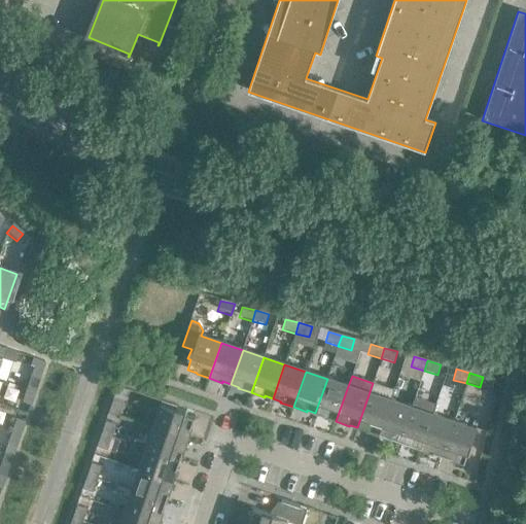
[(29,378),(25,391),(33,393),(37,381),(29,378)]
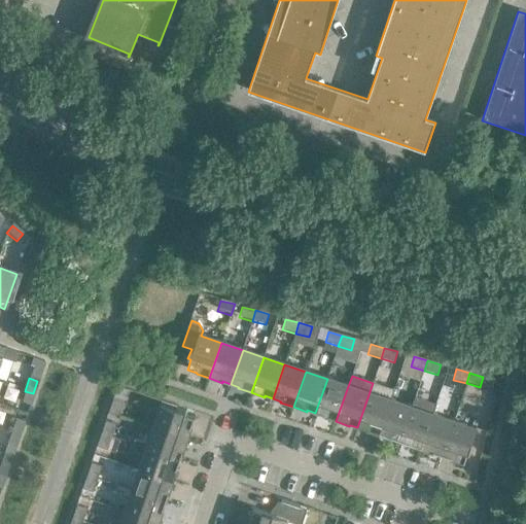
[(348,386),(327,379),(315,413),(323,416),(323,417),(336,421),(348,386)]
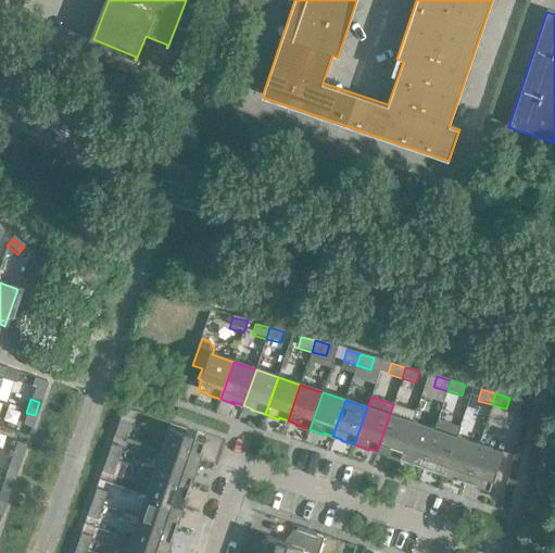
[(415,412),(393,404),(377,451),(386,454),(386,455),(399,460),(412,423),(415,412)]
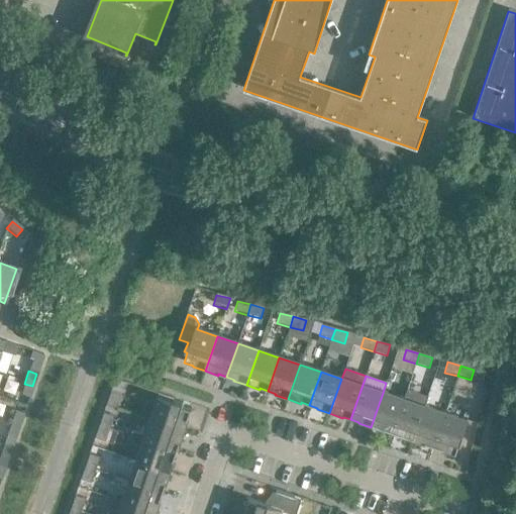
[(32,386),(24,384),(20,396),(28,399),(32,386)]
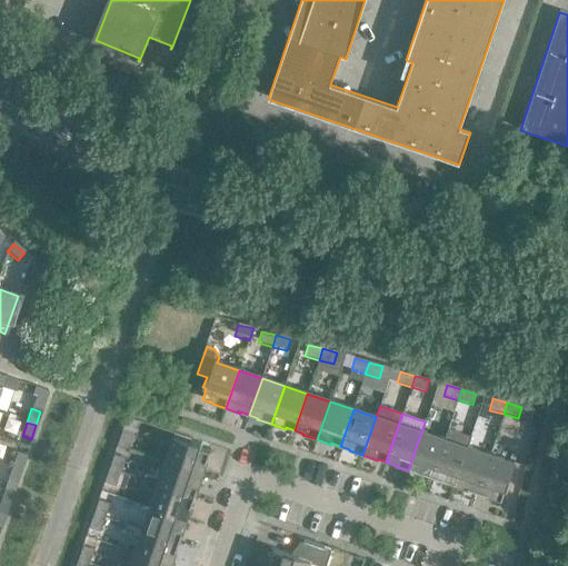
[(448,429),(445,440),(431,477),(440,480),(440,482),(454,486),(467,448),(470,437),(448,429)]
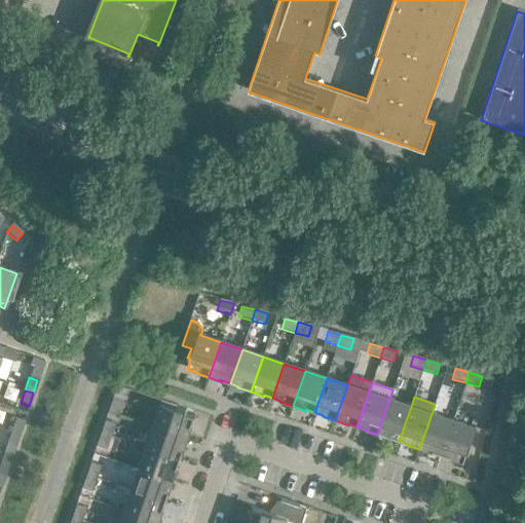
[(122,404),(112,400),(108,413),(118,416),(122,404)]
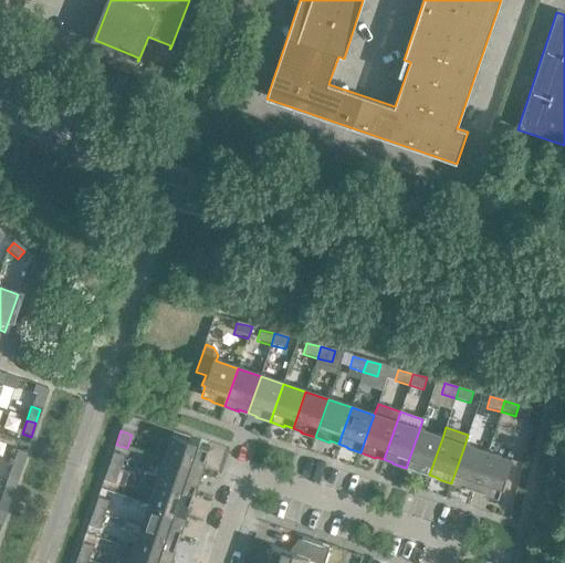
[(442,438),(419,430),(406,468),(420,473),(420,472),(429,475),(442,438)]
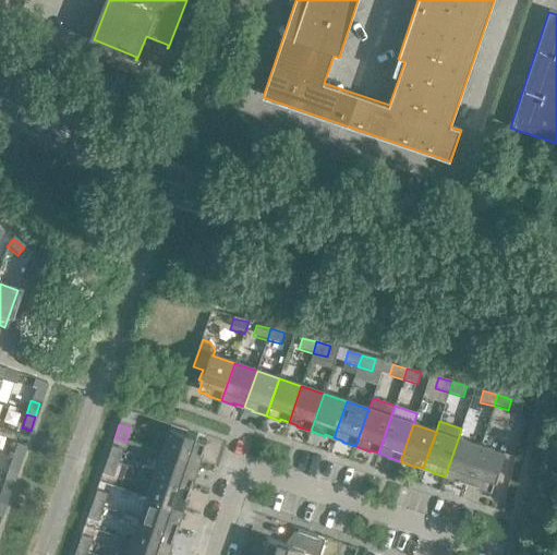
[(169,432),(161,455),(198,468),(204,454),(202,453),(206,444),(195,439),(196,436),(186,433),(185,436),(169,431),(168,432),(169,432)]
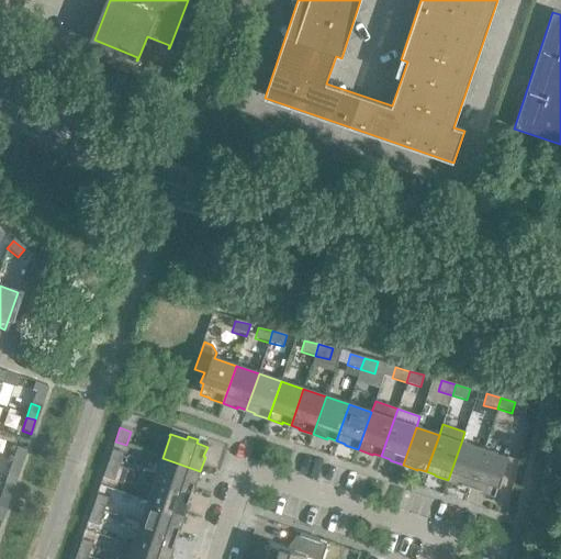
[(483,450),(461,443),(448,480),(462,485),(462,484),(471,487),(483,450)]
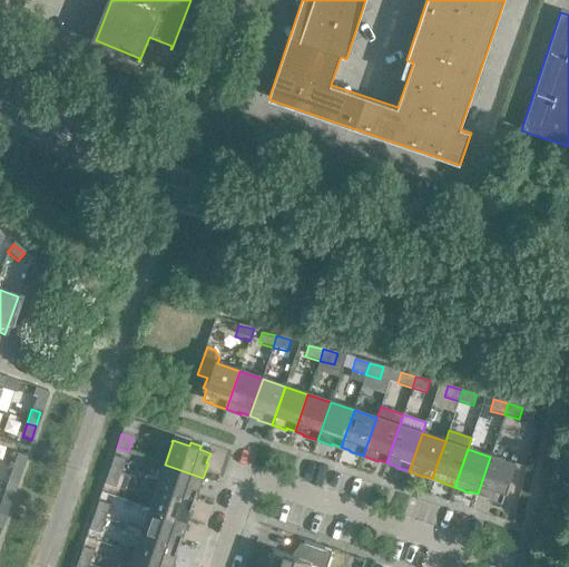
[(16,455),(11,468),(20,471),(25,458),(16,455)]
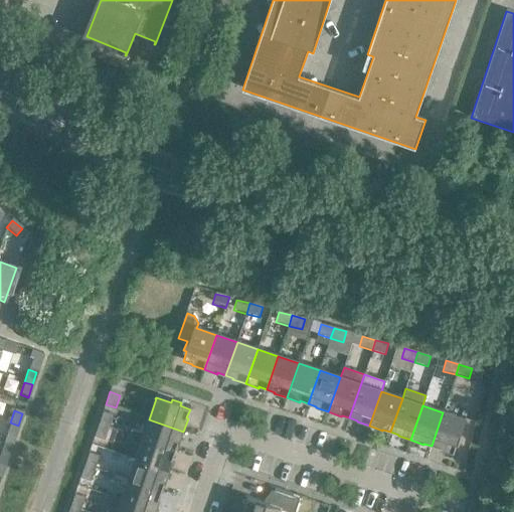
[(113,415),(103,412),(99,424),(109,429),(113,415)]
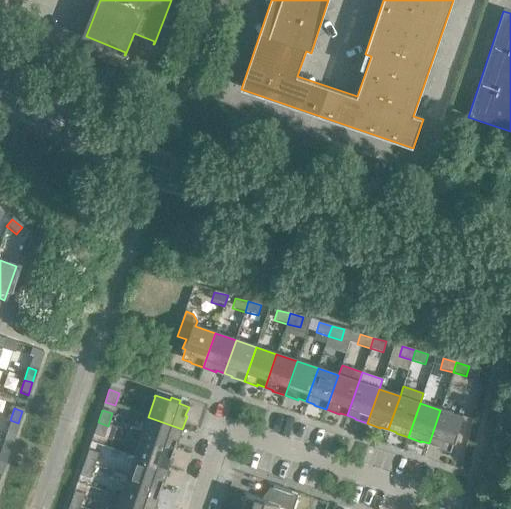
[(461,417),(440,410),(429,443),(437,446),(436,447),(451,452),(451,451),(462,417),(461,416),(461,417)]
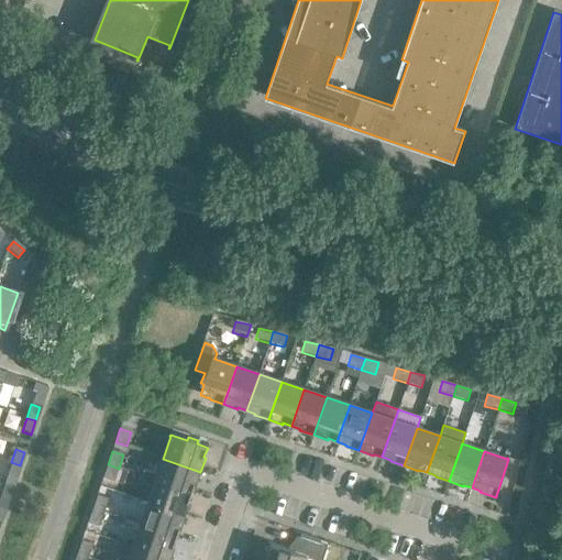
[(200,472),(163,459),(155,481),(191,494),(195,485),(196,485),(200,472)]
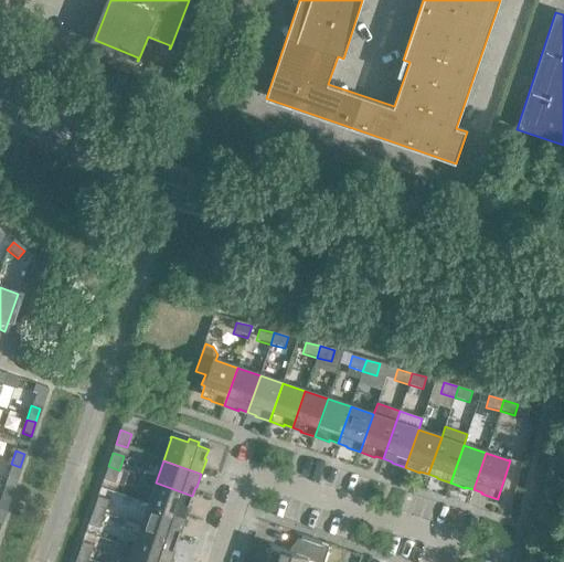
[(20,467),(11,464),(7,478),(16,481),(20,467)]
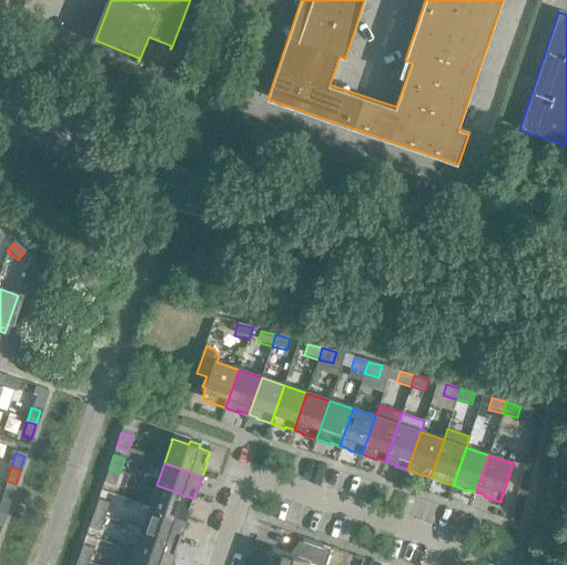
[(120,473),(109,468),(103,483),(115,487),(120,473)]
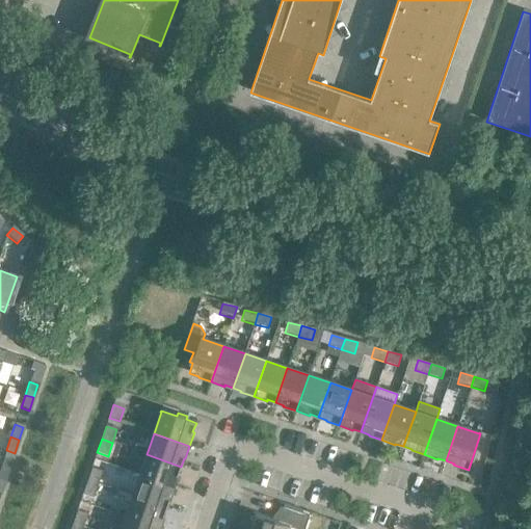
[(181,467),(147,454),(139,476),(175,487),(180,475),(179,474),(181,467)]
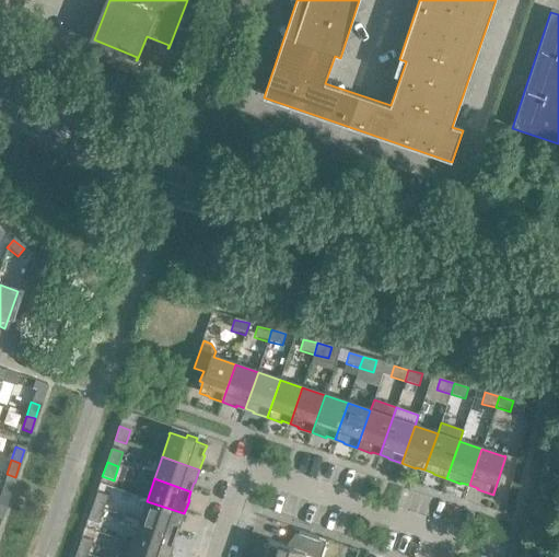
[(0,490),(0,505),(4,507),(10,494),(0,490)]
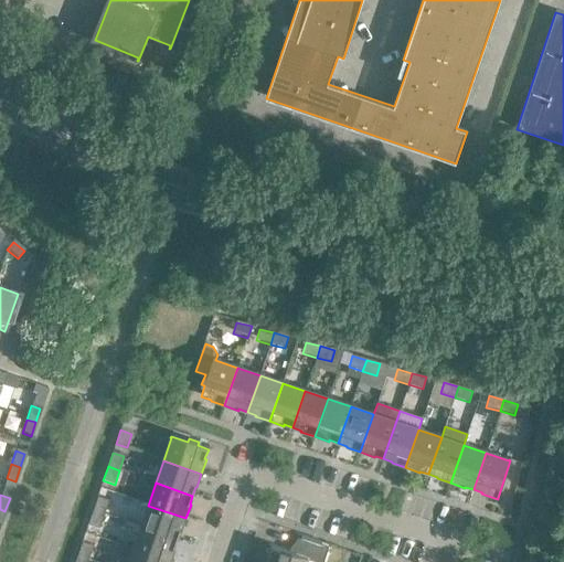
[(108,501),(97,498),(93,511),(104,516),(108,501)]
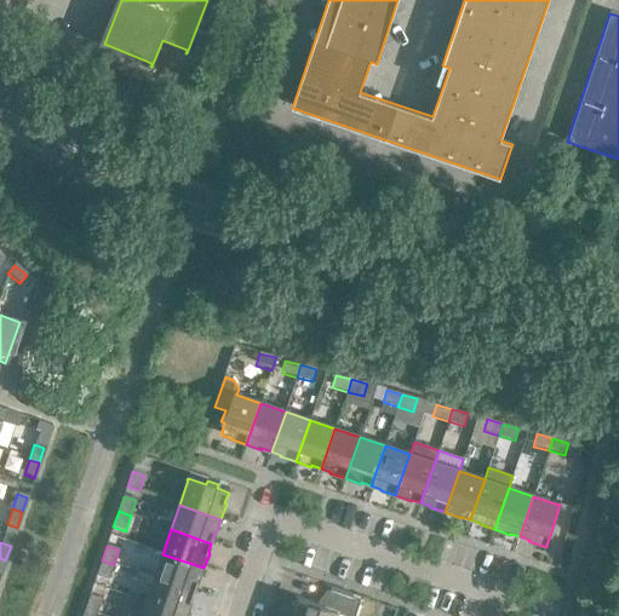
[(204,568),(162,554),(154,579),(194,592),(198,583),(199,583),(204,568)]
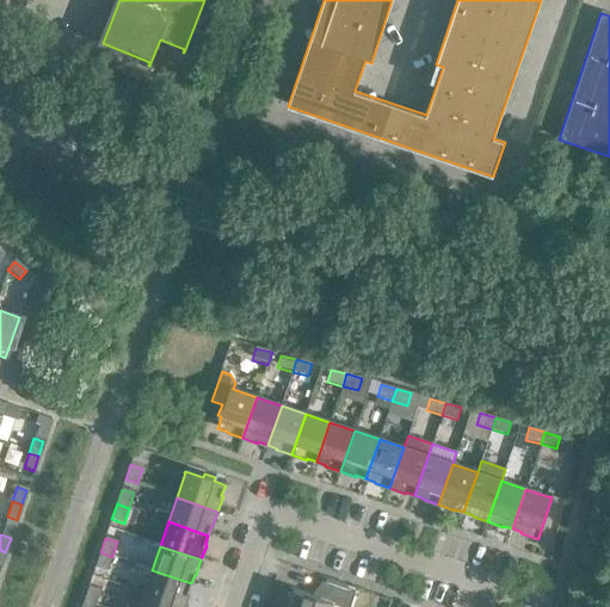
[(112,557),(100,552),(94,568),(108,571),(112,557)]
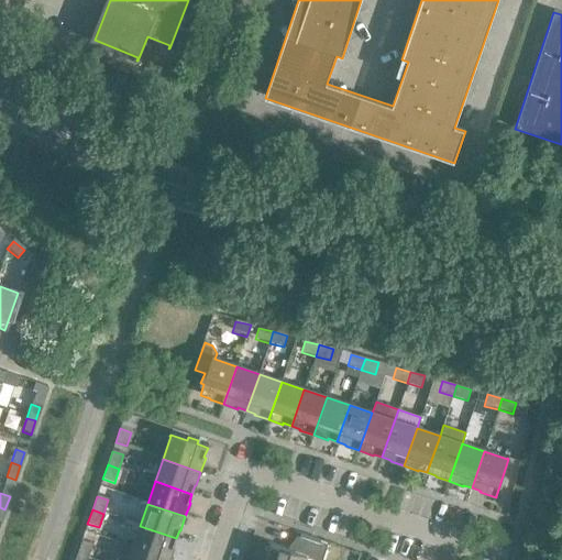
[(176,538),(140,526),(132,548),(163,559),(171,559),(175,548),(174,547),(176,538)]
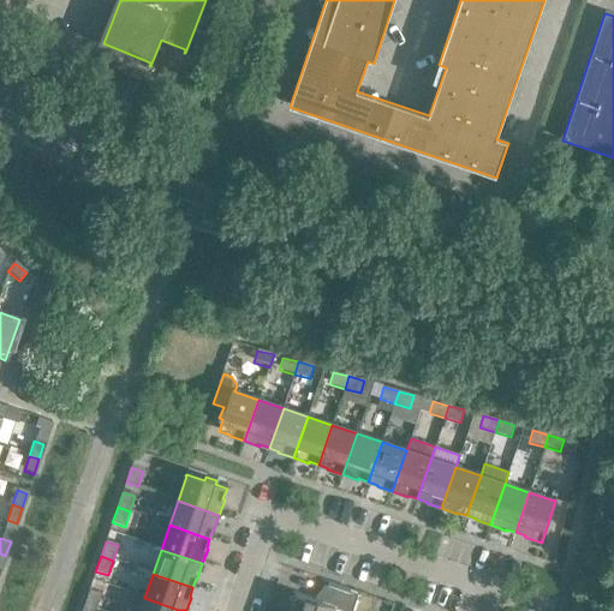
[(323,587),(314,600),(294,594),(293,593),(287,610),(334,610),(351,610),(357,598),(323,587)]
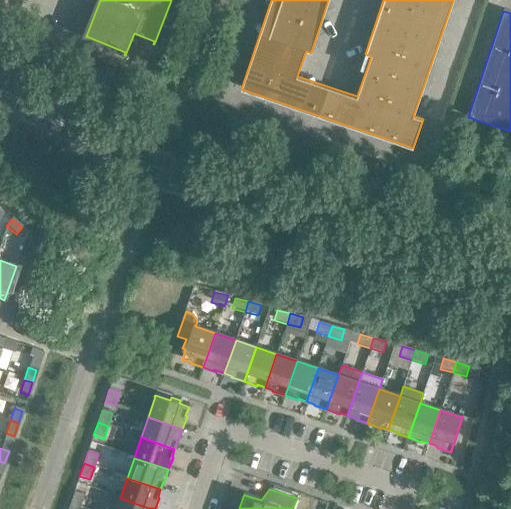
[(84,495),(74,492),(70,504),(80,508),(84,495)]
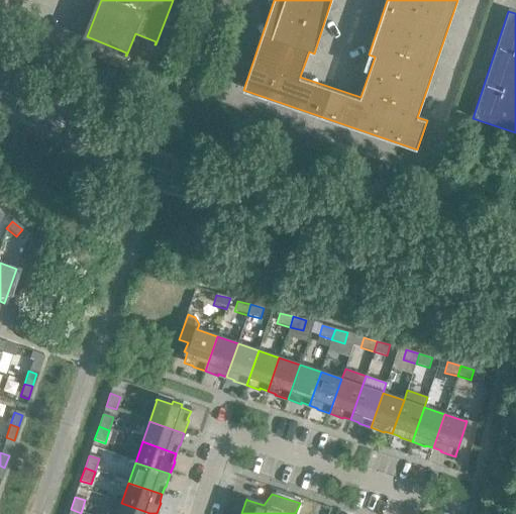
[(149,513),(121,503),(117,513),(149,513)]
